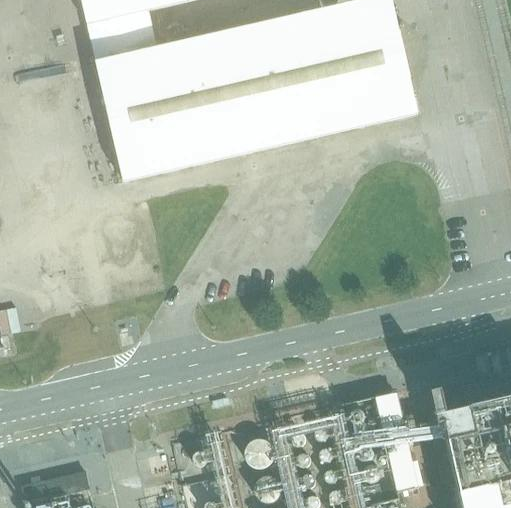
[(78,0),(84,24),(86,23),(94,59),(93,59),(122,181),(419,110),(392,0),(355,0),(156,46),(148,10),(190,0),(78,0)]
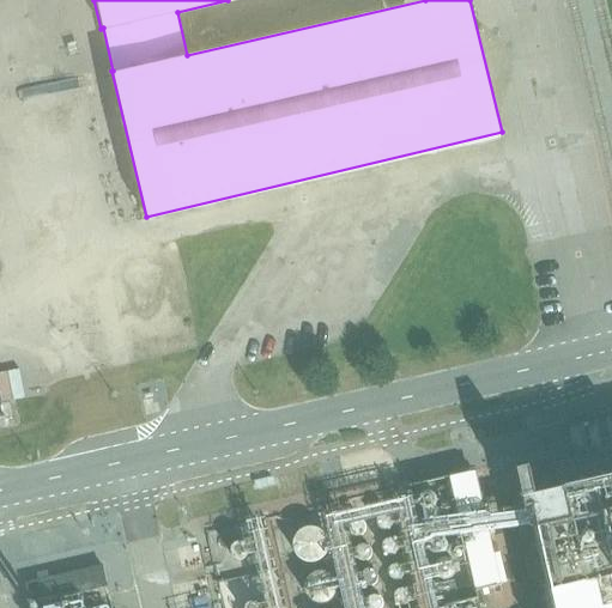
[(611,607),(611,414),(582,421),(588,451),(516,467),(525,508),(490,514),(484,509),(474,468),(448,473),(449,476),(408,485),(411,494),(325,515),(345,607),(285,607),(267,535),(265,535),(260,516),(247,518),(266,607),(109,607),(109,605),(108,602),(105,601),(104,602),(83,606),(82,597),(79,597),(77,589),(107,583),(101,561),(24,578),(29,600),(32,600),(34,607),(611,607)]
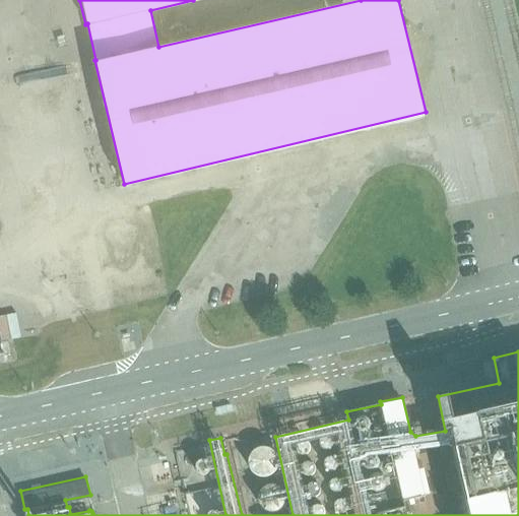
[(275,468),(277,463),(278,459),(277,454),(274,450),(271,447),(266,445),(262,445),(257,446),(253,449),(250,453),(248,458),(248,463),(250,467),(254,471),(258,473),(263,474),(268,473),(272,471),(275,468)]
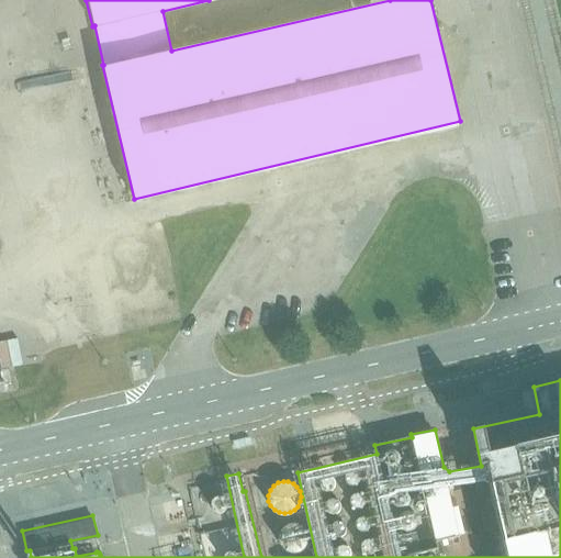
[(223,509),(224,506),(225,504),(226,502),(225,500),(224,498),(223,495),(221,494),(217,494),(215,495),(213,497),(211,499),(211,501),(211,503),(211,506),(213,509),(215,510),(217,510),(221,510),(223,509)]
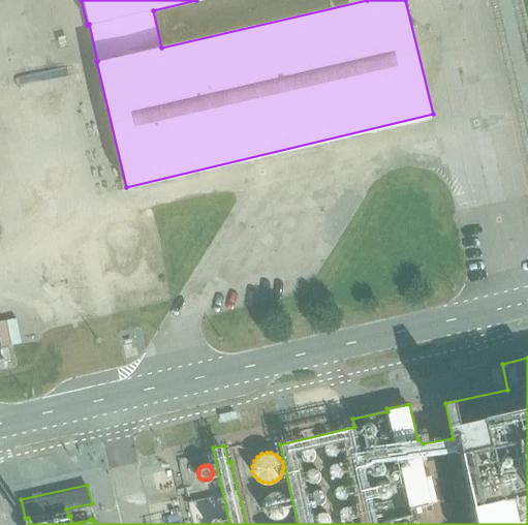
[(279,518),(283,516),(286,513),(288,508),(289,504),(289,500),(287,496),(283,492),(279,490),(275,490),(270,491),(266,494),(262,497),(261,502),(261,506),(264,511),(267,515),(270,517),(275,518),(279,518)]
